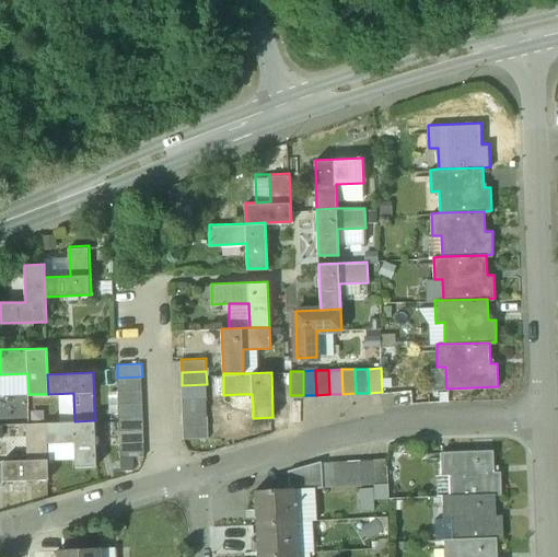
[(223,373),(212,374),(213,395),(223,395),(223,373)]
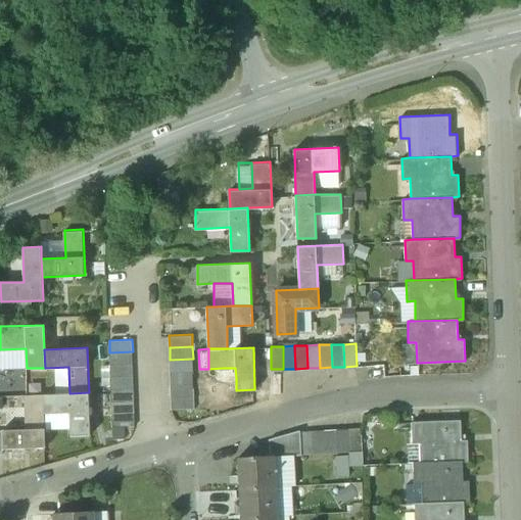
[(133,351),(109,352),(110,365),(133,364),(133,351)]
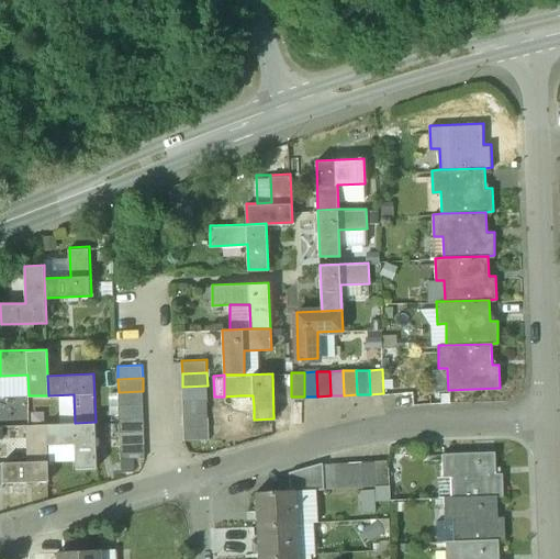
[(208,386),(182,387),(183,400),(208,399),(208,386)]
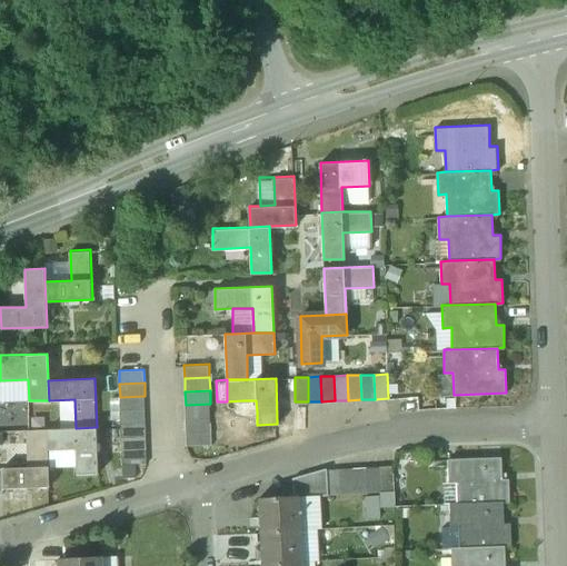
[(145,396),(120,397),(120,410),(146,409),(145,396)]
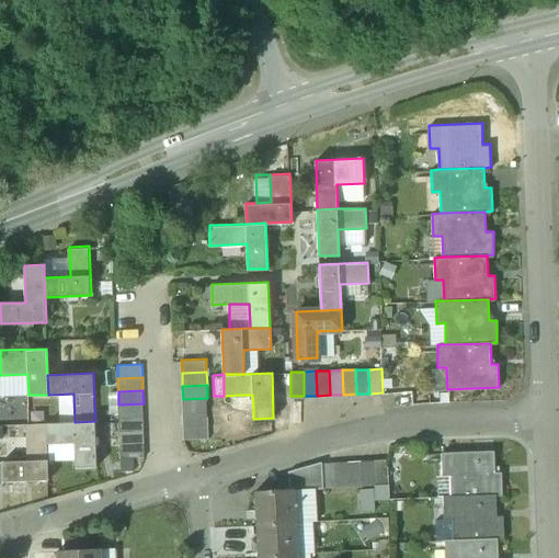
[(252,395),(239,395),(239,407),(253,406),(252,395)]
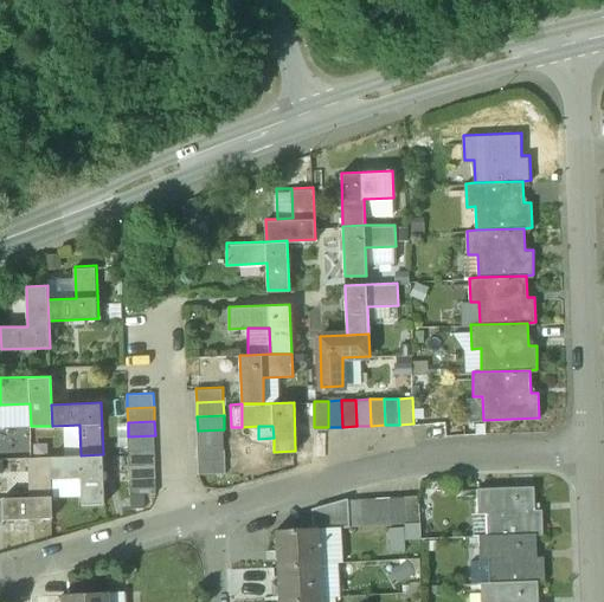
[(224,429),(198,431),(198,445),(225,444),(224,429)]
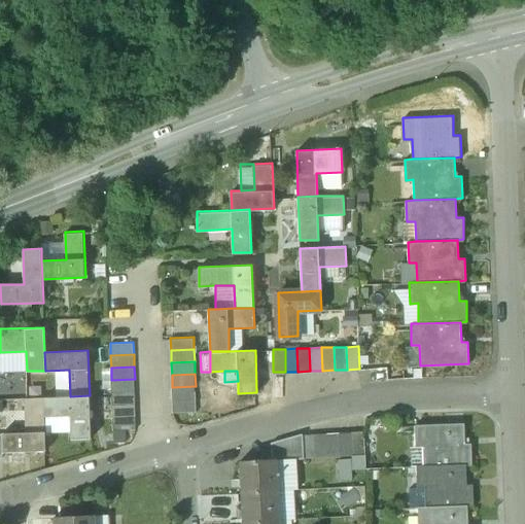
[(135,379),(111,380),(112,391),(135,391),(135,379)]
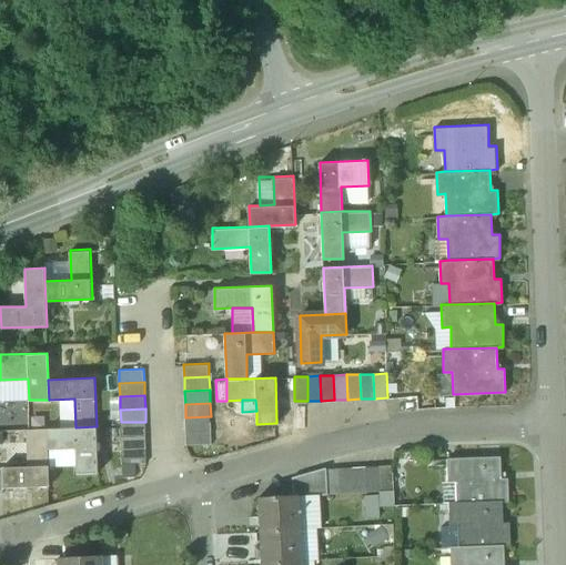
[(211,416),(185,417),(185,431),(211,430),(211,416)]
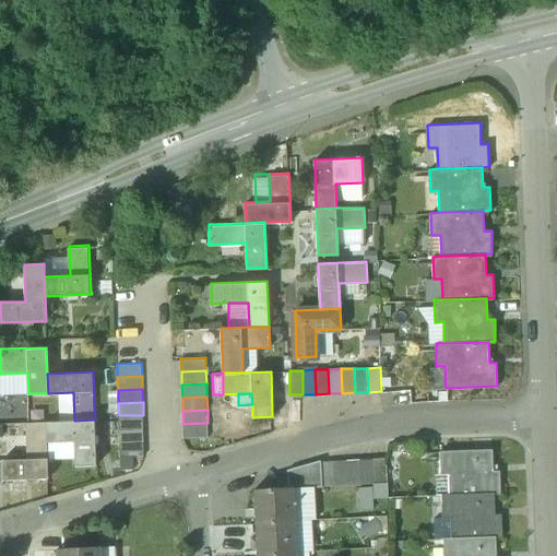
[(143,415),(119,415),(119,428),(143,428),(143,415)]
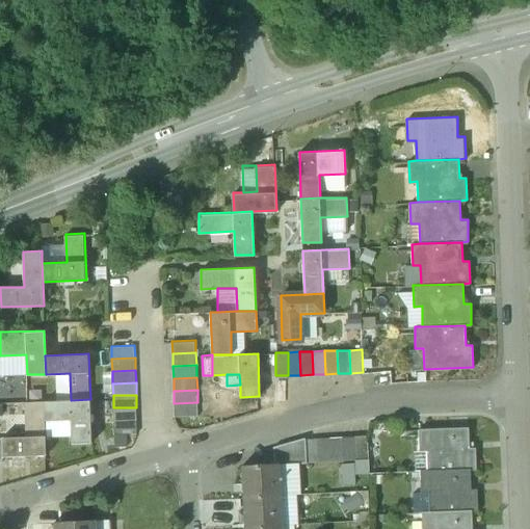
[(71,400),(44,401),(45,420),(71,419),(72,443),(91,443),(90,399),(71,400)]
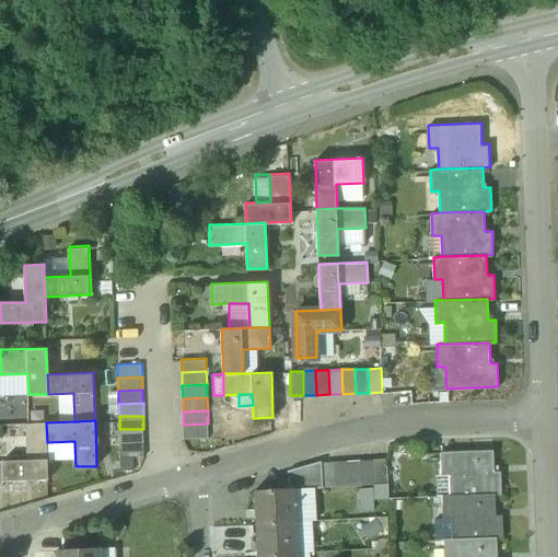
[(46,422),(26,422),(27,460),(2,460),(3,480),(48,479),(47,442),(46,422)]
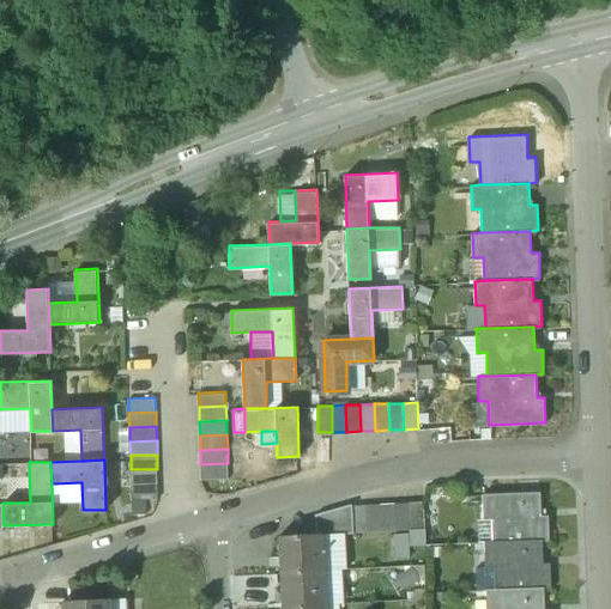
[(228,463),(200,464),(201,479),(228,477),(228,463)]
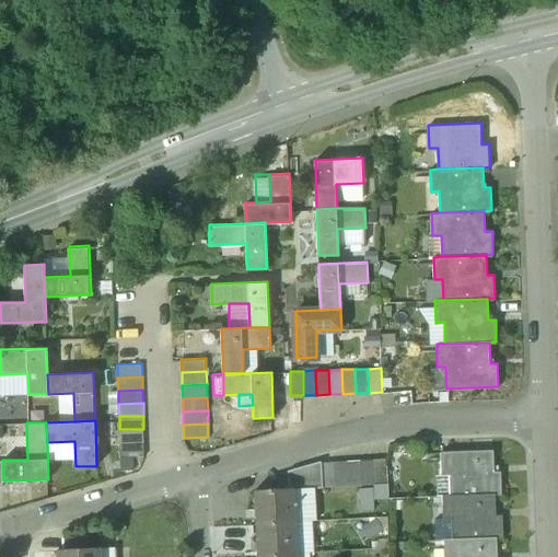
[(143,429),(119,429),(120,442),(144,442),(143,429)]
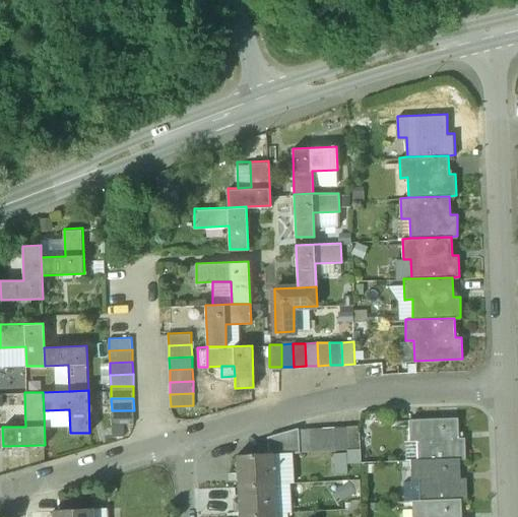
[(134,410),(112,410),(112,423),(134,423),(134,410)]
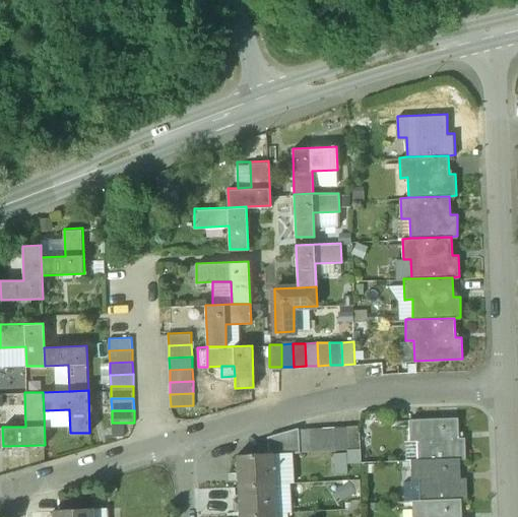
[(458,416),(409,418),(410,440),(417,440),(418,459),(460,458),(466,457),(465,436),(459,437),(458,416)]
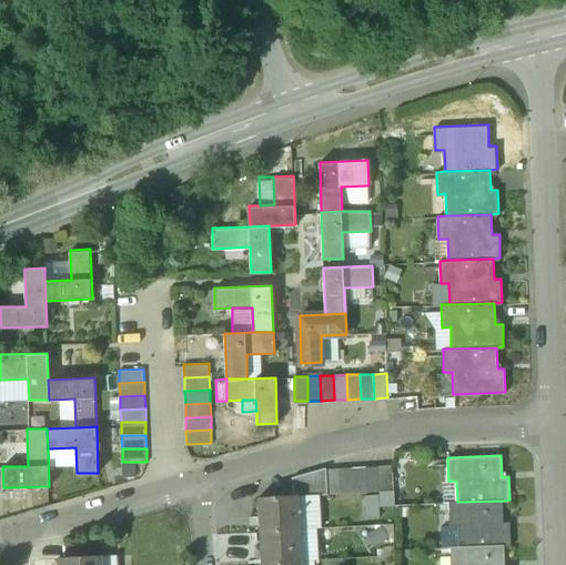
[(380,464),(366,465),(367,490),(381,490),(380,464)]
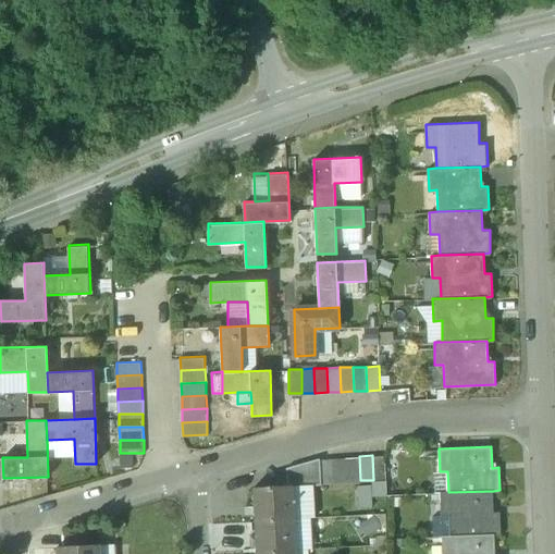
[(386,479),(384,455),(372,455),(373,480),(386,479)]
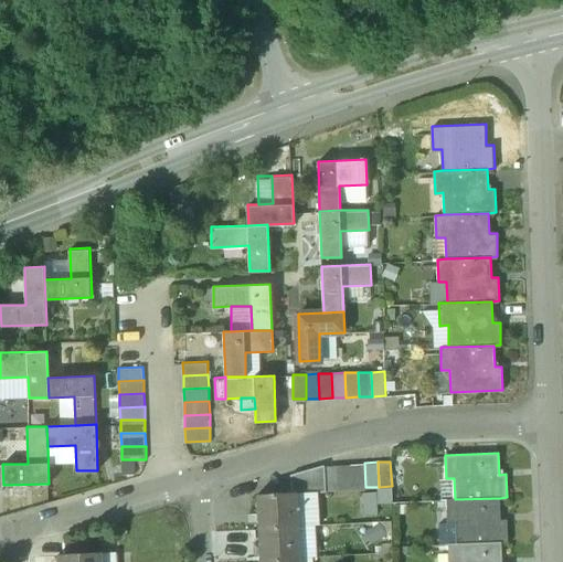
[(325,463),(291,473),(293,491),(297,491),(297,492),(319,491),(327,490),(327,489),(327,488),(325,464),(325,463)]
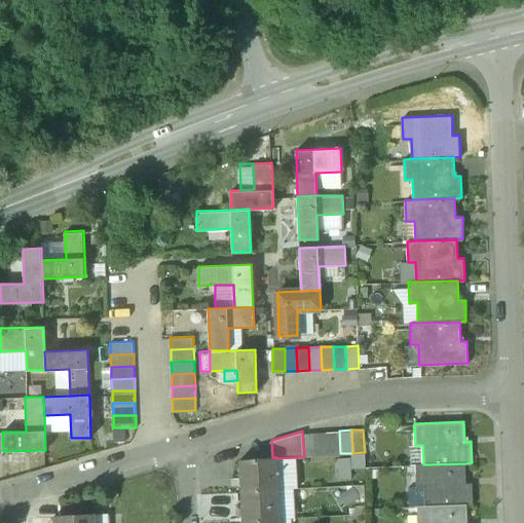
[(327,431),(314,432),(315,454),(328,453),(327,431)]
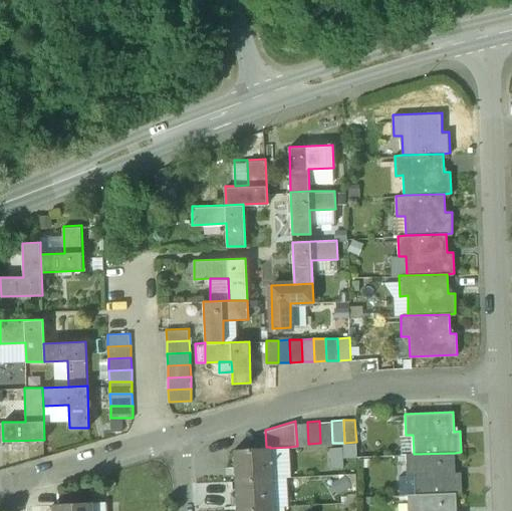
[(331,421),(319,421),(320,443),(332,443),(331,421)]
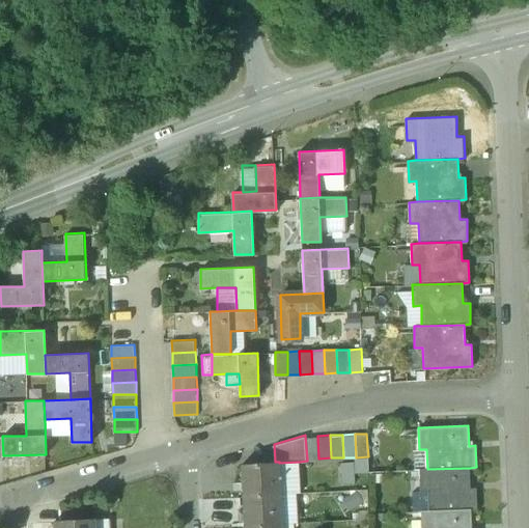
[(317,436),(305,436),(307,459),(307,460),(318,459),(317,436)]
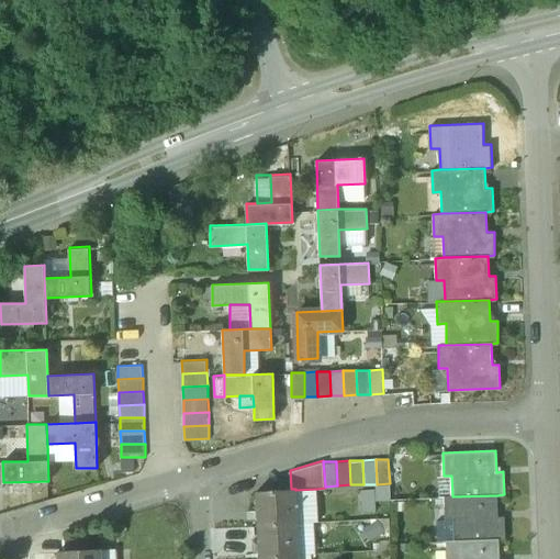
[(291,489),(256,491),(258,524),(297,522),(297,506),(299,506),(299,504),(295,504),(295,490),(295,489),(291,489)]
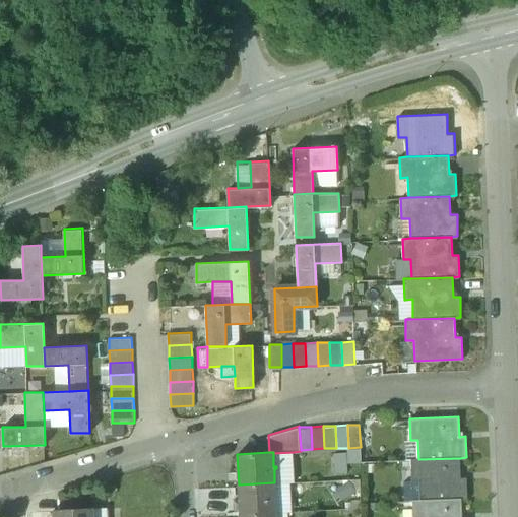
[(294,452),(273,453),(273,466),(276,466),(276,468),(274,468),(274,482),(295,481),(295,480),(294,452)]
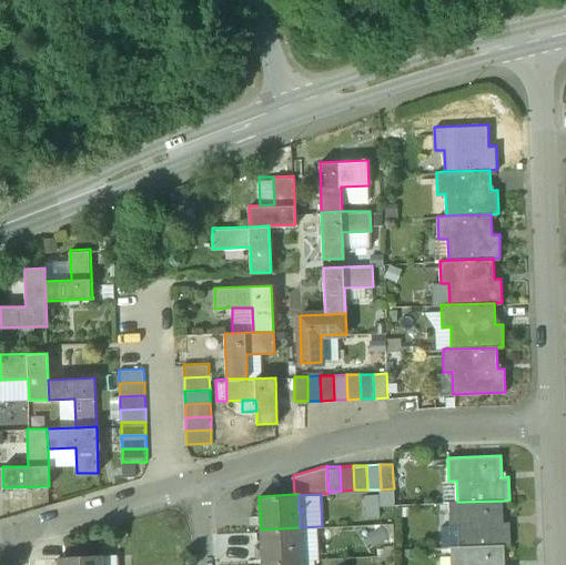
[(457,502),(450,502),(451,525),(458,524),(460,546),(504,545),(511,545),(511,521),(504,521),(503,501),(457,502)]
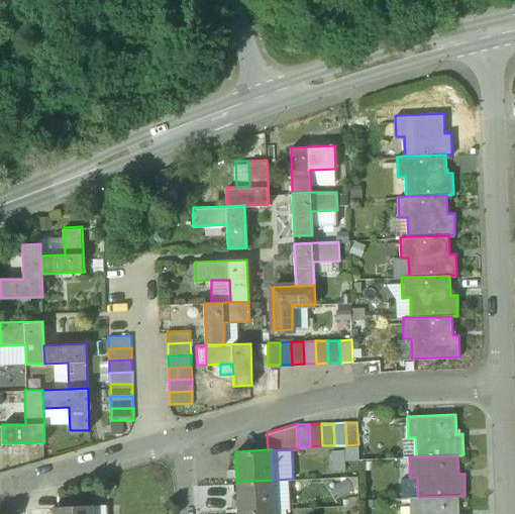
[(273,480),(237,482),(238,511),(275,509),(273,480)]
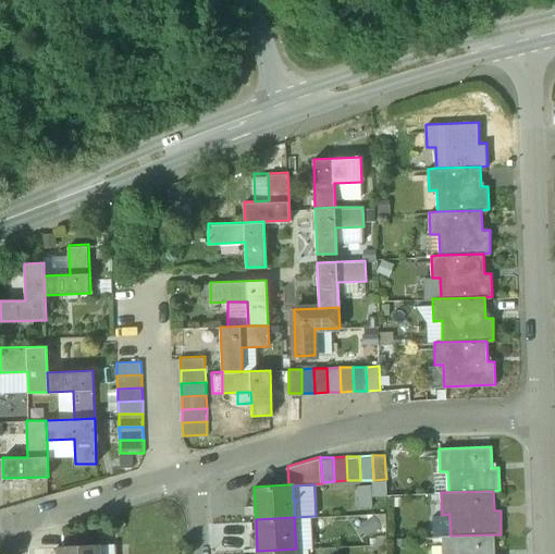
[(100,530),(89,531),(89,544),(100,543),(100,530)]
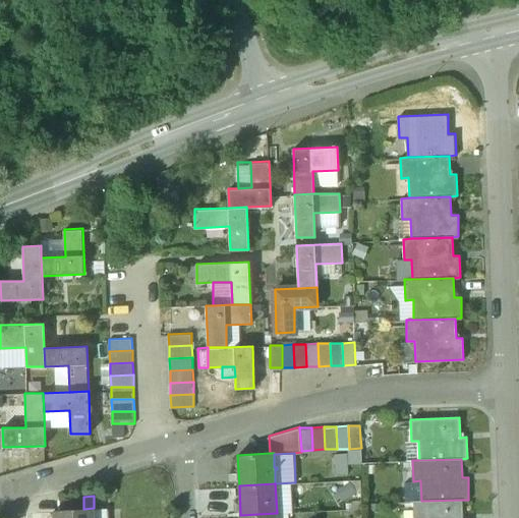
[(83,497),(60,498),(61,510),(83,509),(83,497)]
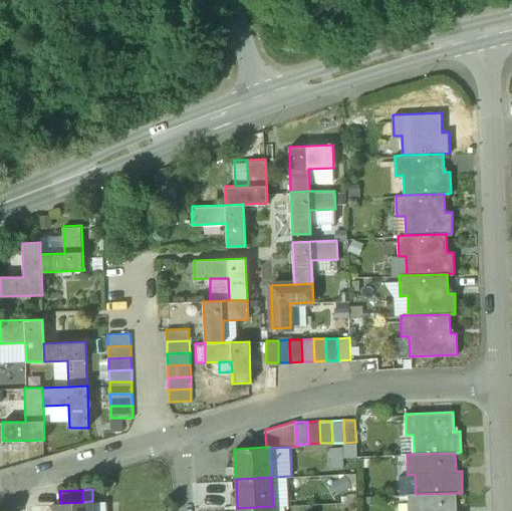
[(416,494),(408,494),(408,510),(463,510),(457,510),(456,493),(416,494)]
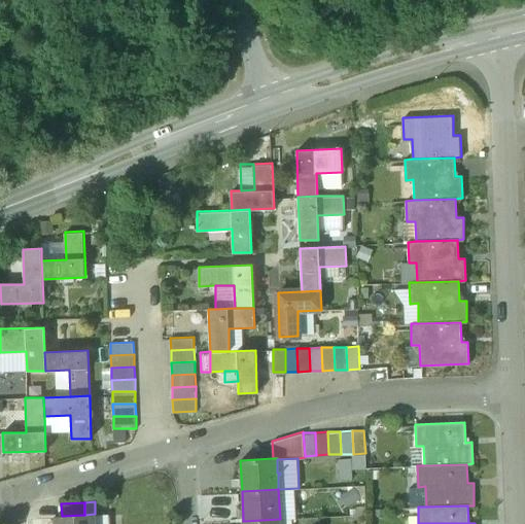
[(62,516),(54,516),(54,523),(96,523),(96,514),(62,516)]
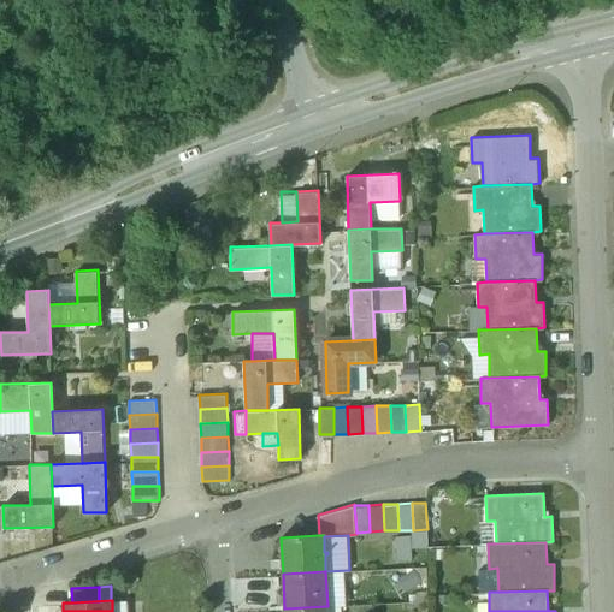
[(129,611),(129,600),(112,600),(112,611),(129,611)]
